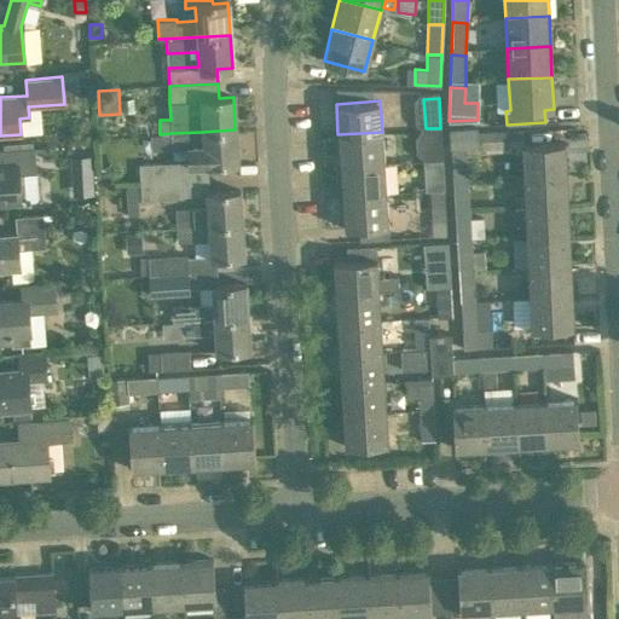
[(478,145),(476,132),(476,126),(449,127),(450,148),(466,146),(478,145)]
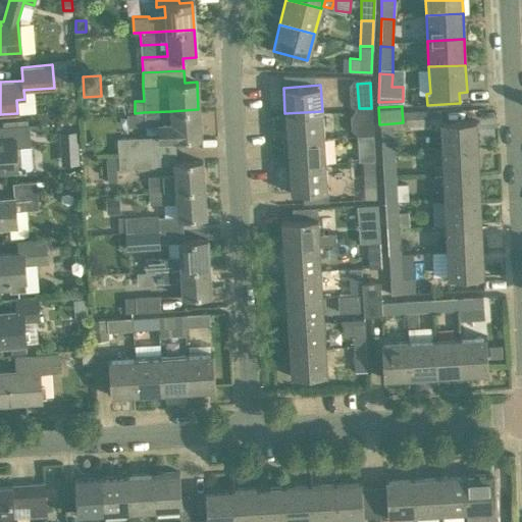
[(359,108),(360,135),(373,135),(371,108),(359,108)]
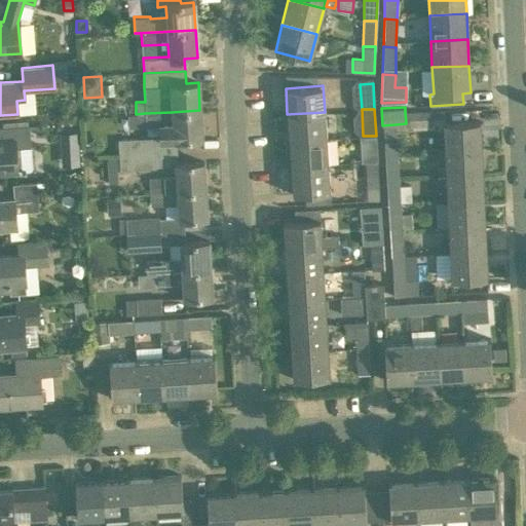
[(172,112),(145,113),(146,126),(158,125),(159,141),(201,139),(199,110),(172,112)]
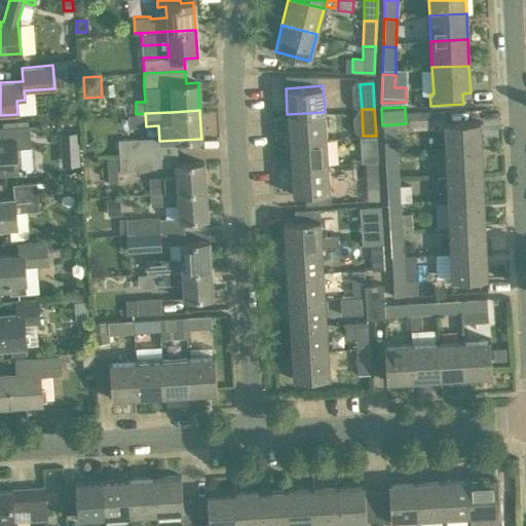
[(444,110),(405,112),(406,123),(396,124),(396,130),(434,128),(434,125),(436,125),(436,122),(444,122),(444,110)]
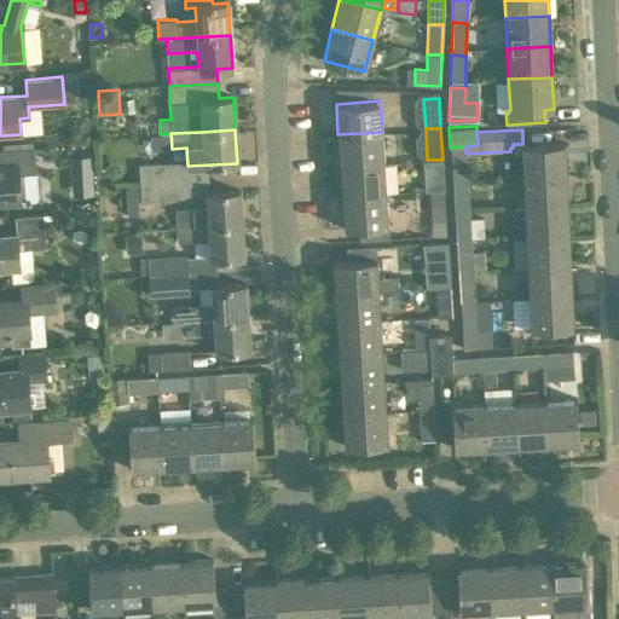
[(340,166),(383,163),(382,132),(337,134),(340,166)]
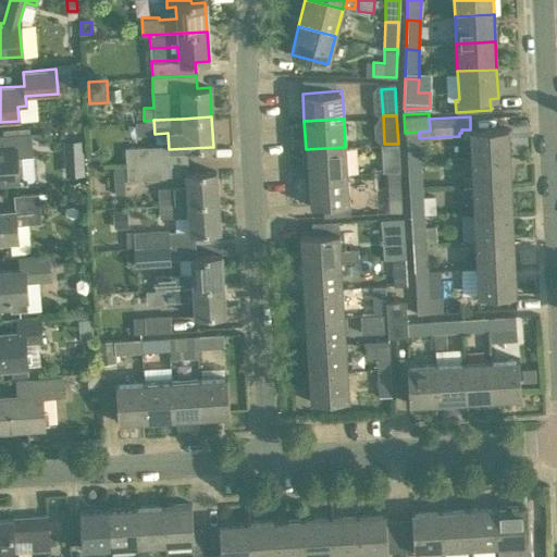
[(0,182),(16,181),(17,182),(33,181),(34,178),(32,137),(50,135),(50,132),(31,133),(28,133),(28,127),(2,130),(2,135),(0,134),(0,182)]
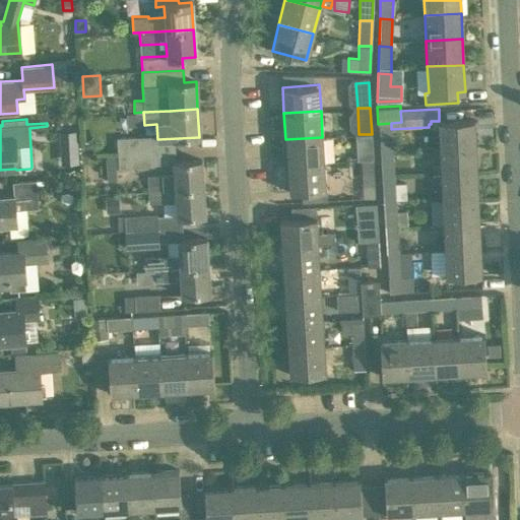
[(474,120),(439,121),(431,121),(431,124),(431,132),(439,131),(440,148),(475,147),(474,120)]
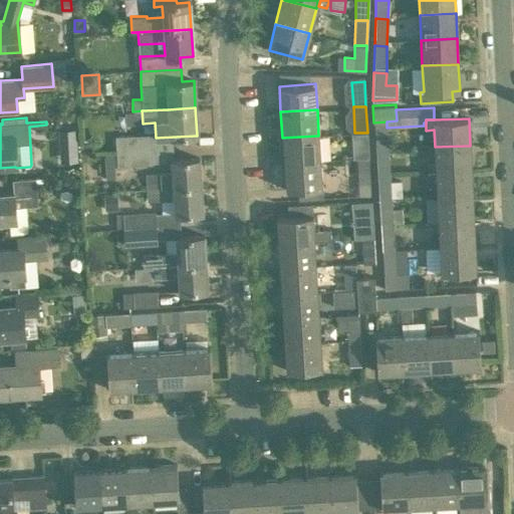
[(387,127),(387,121),(373,122),(375,149),(388,149),(388,136),(387,127)]
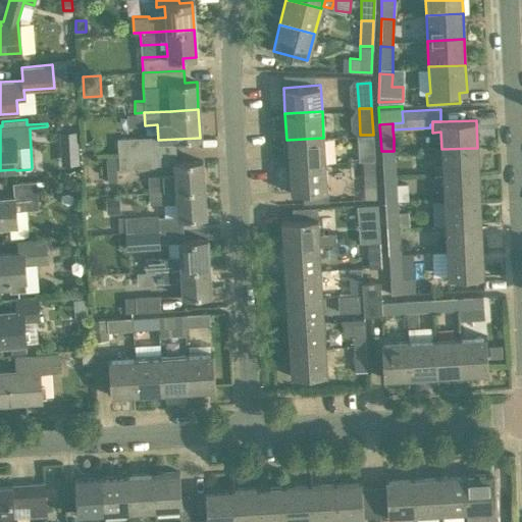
[(76,132),(60,132),(61,150),(77,149),(76,132)]
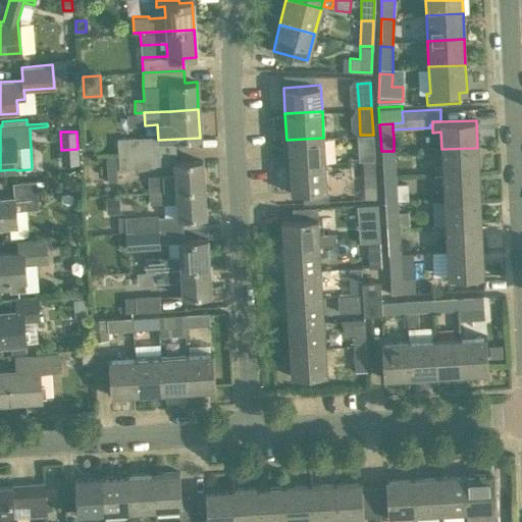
[(373,135),(360,135),(357,136),(359,161),(362,160),(374,160),(373,135)]
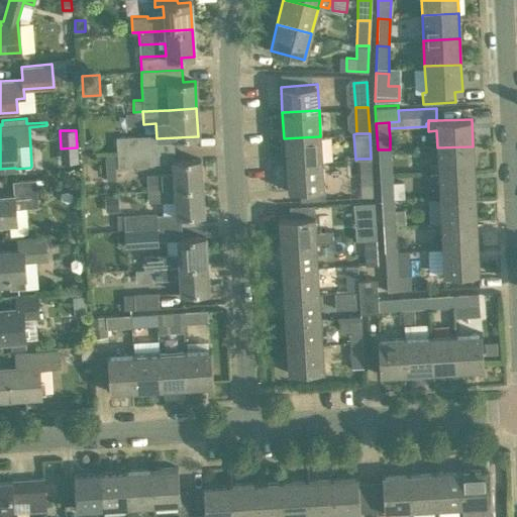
[(116,137),(116,151),(117,151),(151,150),(150,135),(119,136),(116,137)]
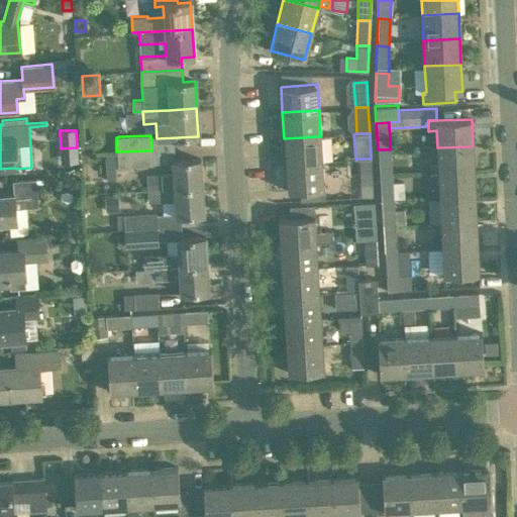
[(286,164),(322,162),(320,136),(284,138),(286,164)]
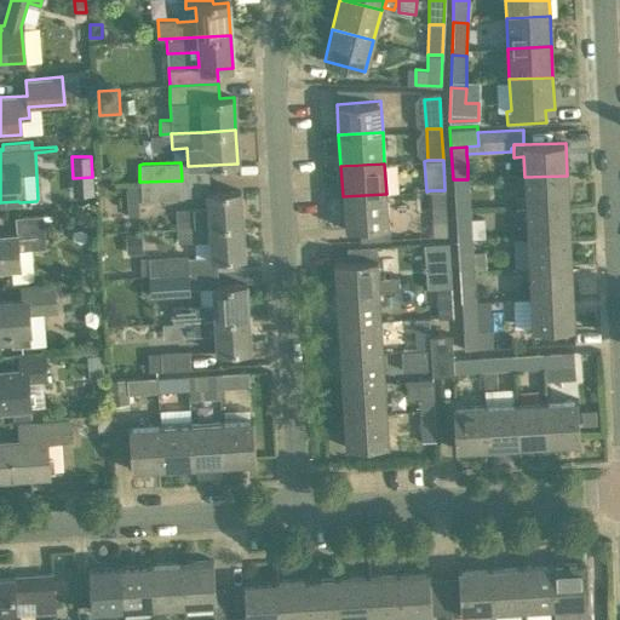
[(526,207),(568,206),(567,176),(524,177),(526,207)]
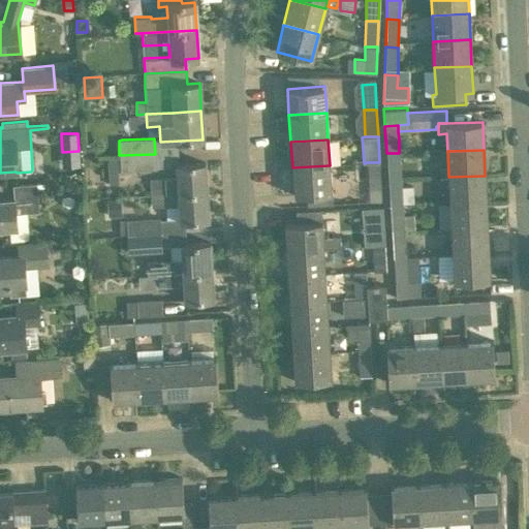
[(400,170),(399,153),(386,153),(387,178),(401,178),(400,170)]
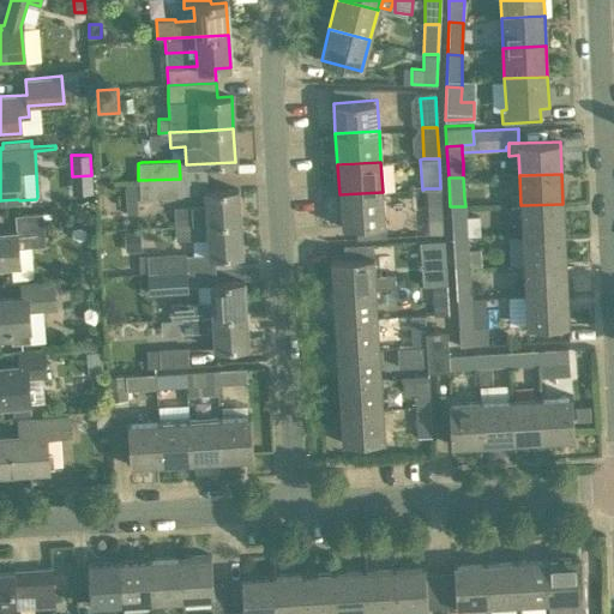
[(139,180),(138,180),(139,197),(180,196),(180,179),(139,180)]
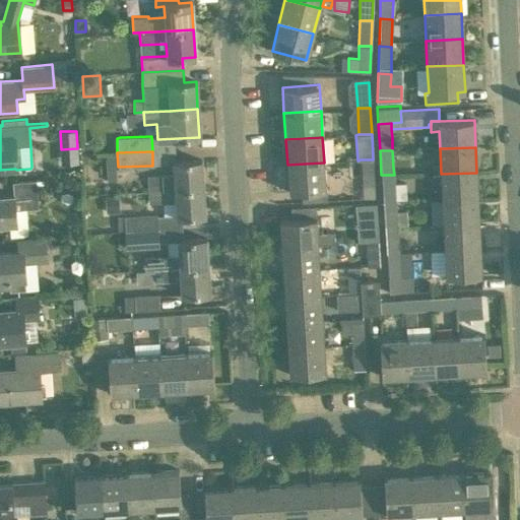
[(175,174),(147,176),(148,191),(202,188),(201,159),(174,161),(175,174)]
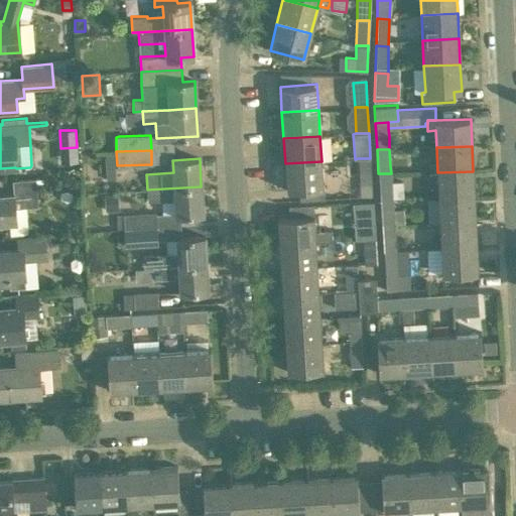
[(373,196),(370,158),(358,158),(360,197),(373,196)]
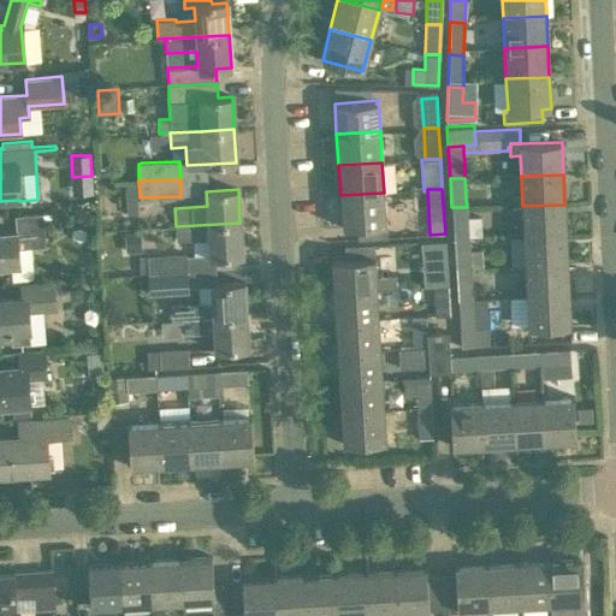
[(386,225),(384,193),(341,195),(343,227),(386,225)]
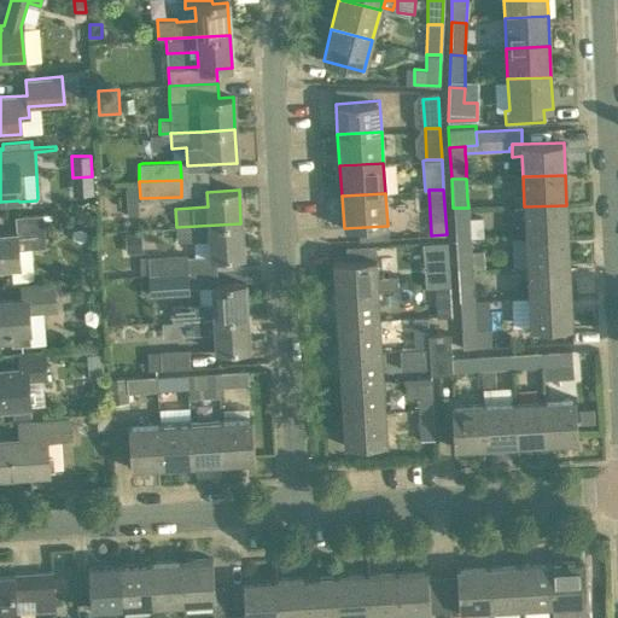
[(525,237),(567,235),(566,205),(524,207),(525,237)]
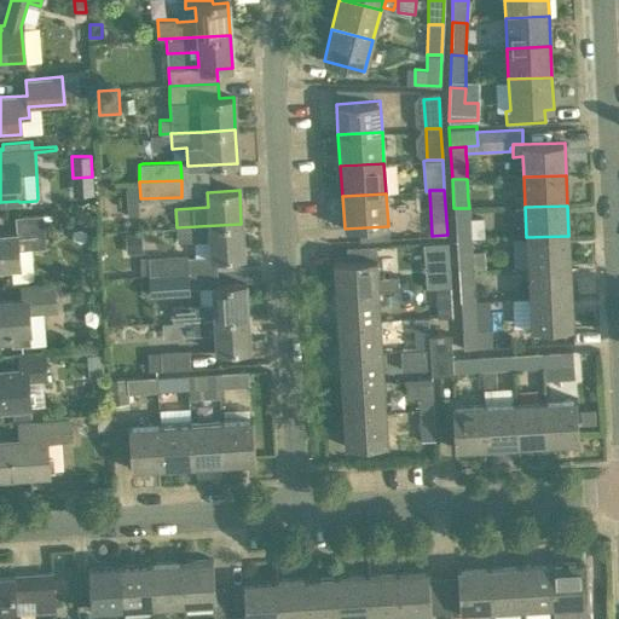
[(469,218),(469,208),(453,208),(456,238),(470,237),(469,218)]
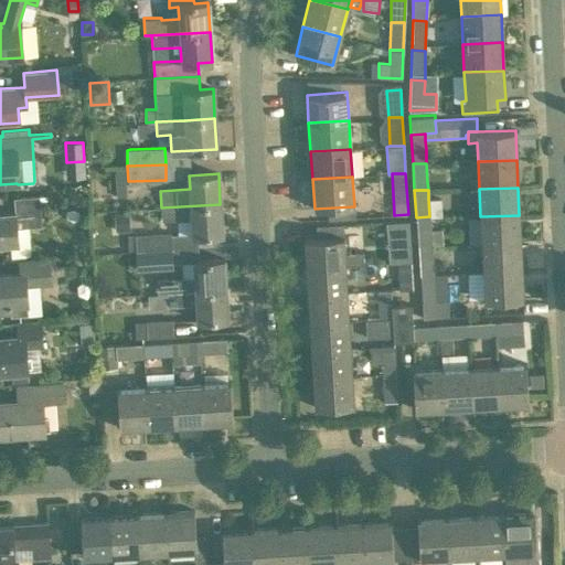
[(13,195),(14,212),(0,212),(0,243),(16,242),(14,226),(41,224),(39,194),(13,195)]
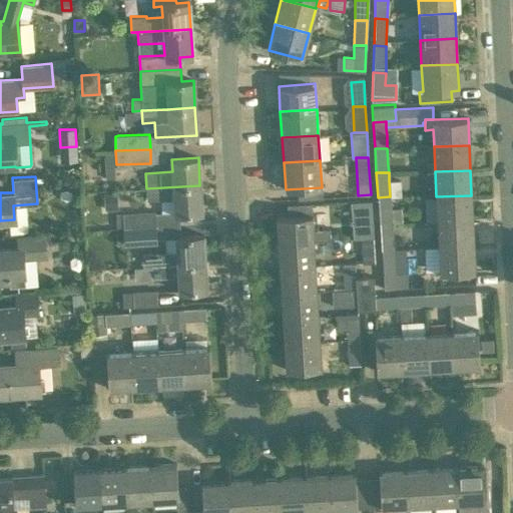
[(199,185),(146,188),(146,200),(174,199),(174,213),(201,212),(199,185)]
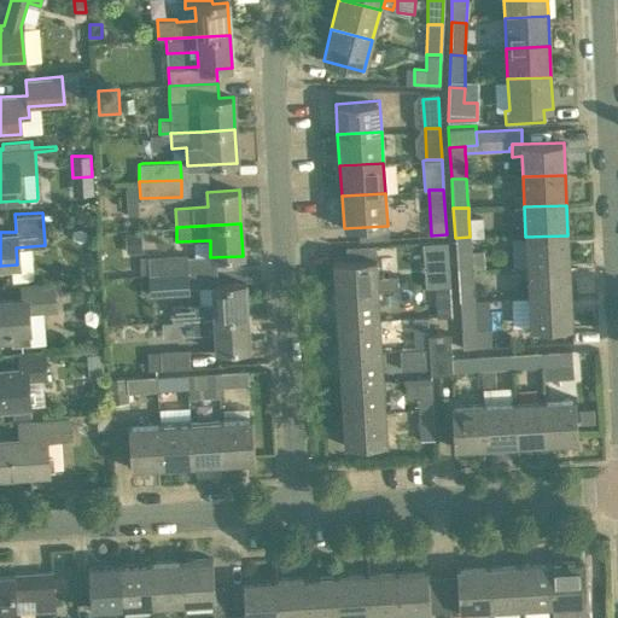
[(126,235),(127,252),(141,251),(141,234),(126,235)]
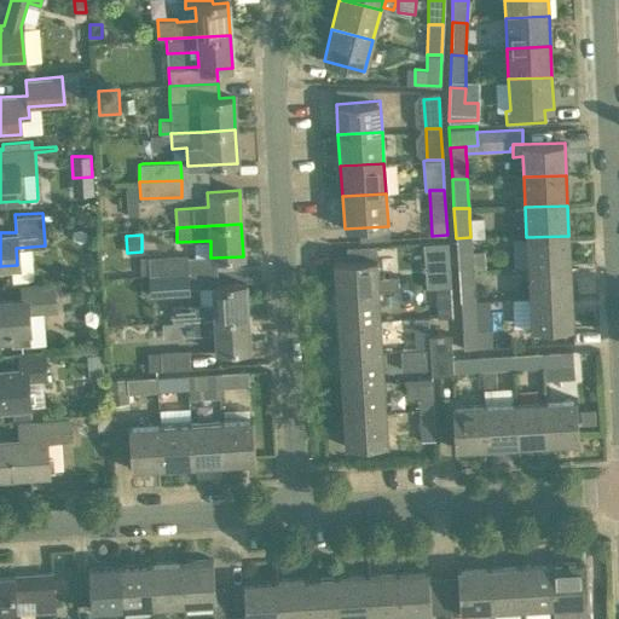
[(527,267),(570,266),(568,236),(526,237),(527,267)]
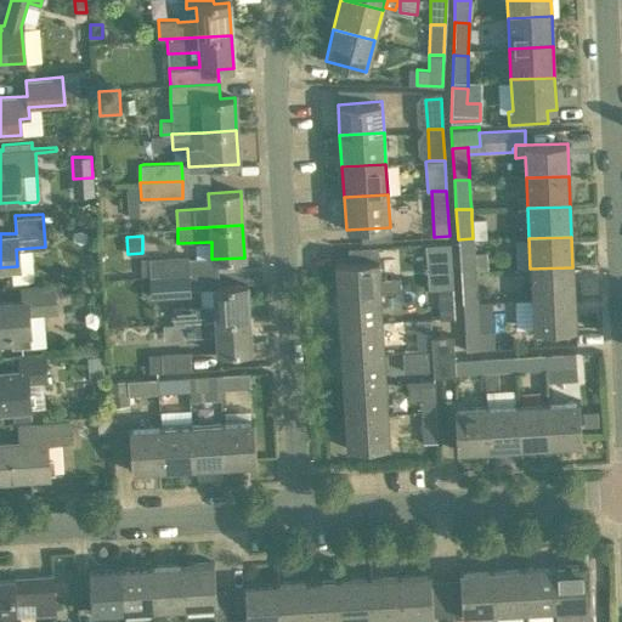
[(475,271),(473,238),(458,239),(461,272),(475,271)]
